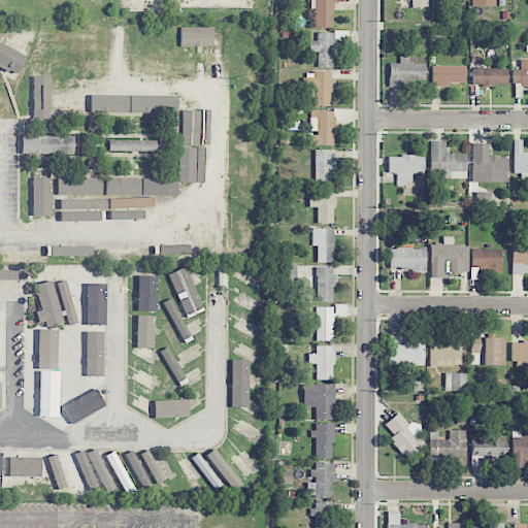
[(311,0),(312,28),(334,28),(333,0),(311,0)]
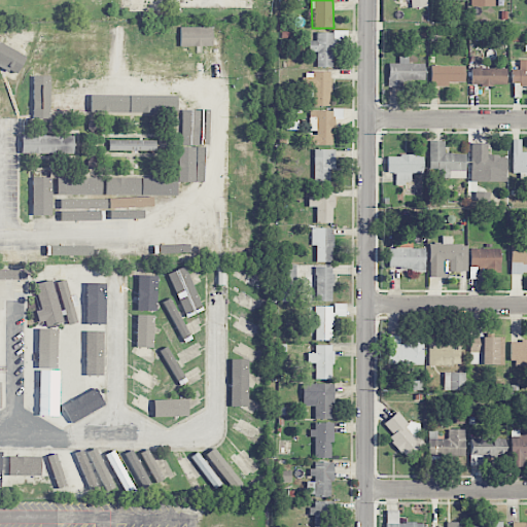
[(179,27),(180,46),(212,46),(212,26),(179,27)]
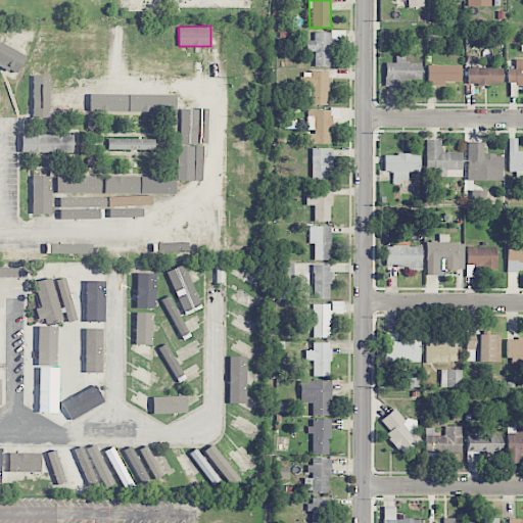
[(330,66),(330,41),(339,41),(339,38),(342,38),(342,32),(314,31),(314,40),(306,40),(306,51),(315,51),(315,66),(330,66)]
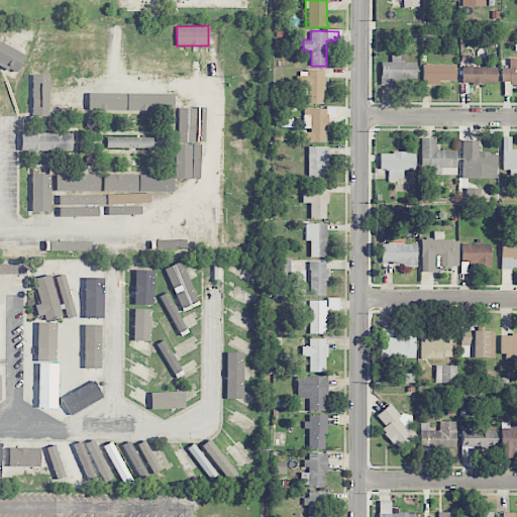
[(193,47),(147,47),(147,58),(193,58),(193,47)]
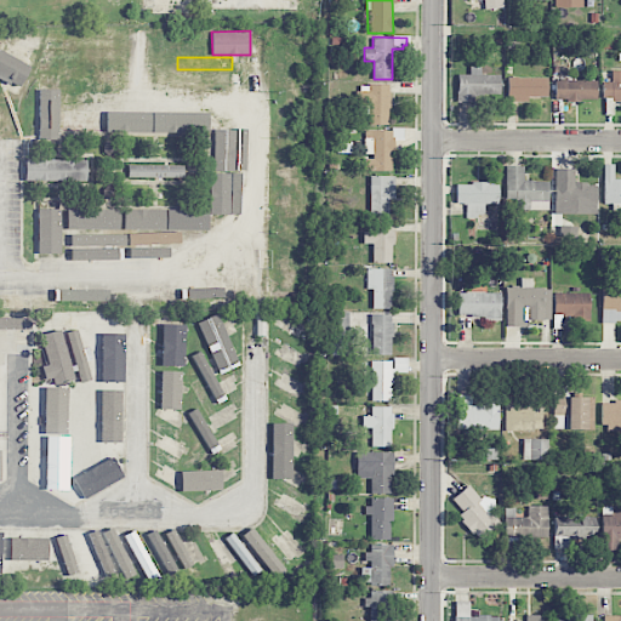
[(0,77),(30,87),(34,77),(0,64),(0,77)]
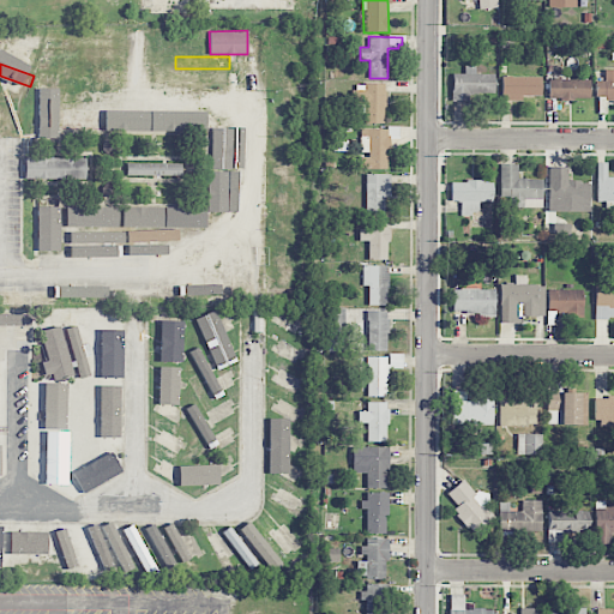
[(494,74),(475,74),(475,66),(464,66),(464,73),(452,73),(452,100),(468,100),(468,94),(494,92),(494,74)]
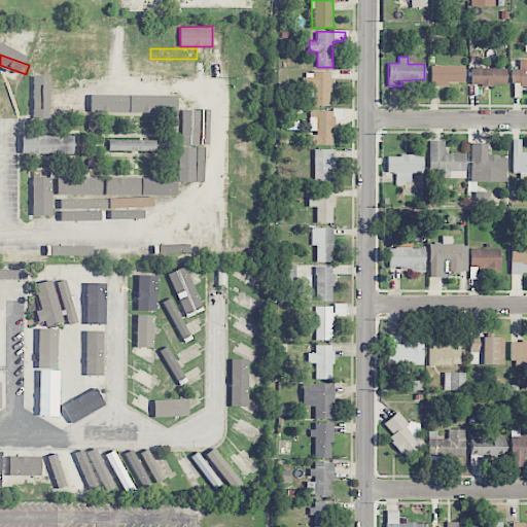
[(511,85),(526,85),(526,60),(519,61),(519,69),(512,69),(511,85)]
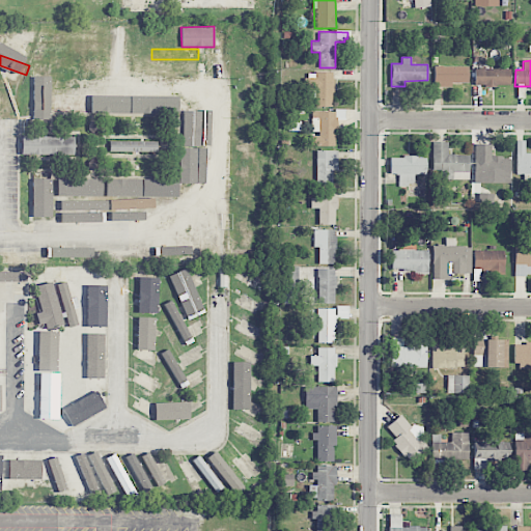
[(468,65),(434,66),(434,85),(468,84),(468,65)]
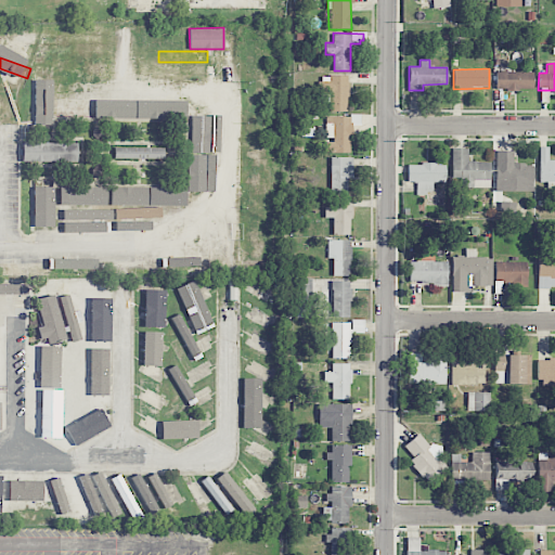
[(533,89),(532,71),(495,72),(495,90),(533,89)]
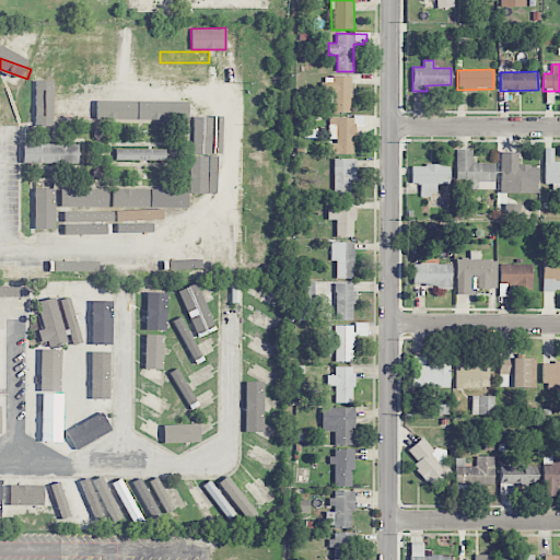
[(322,95),(334,95),(334,112),(351,112),(351,76),(322,77),(322,95)]
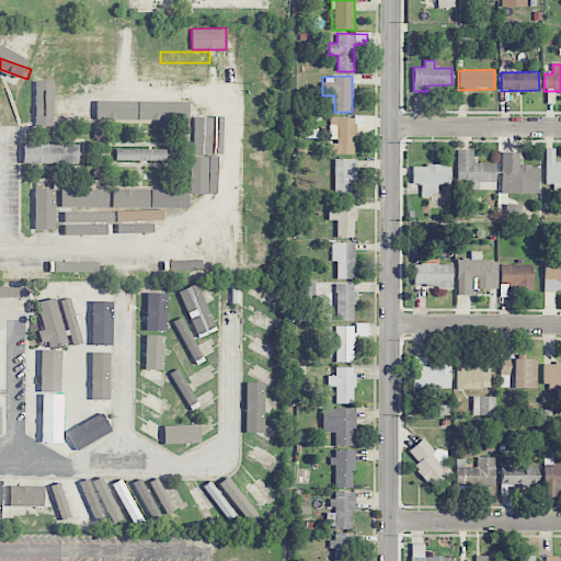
[(33,126),(53,126),(54,81),(34,80),(33,126)]
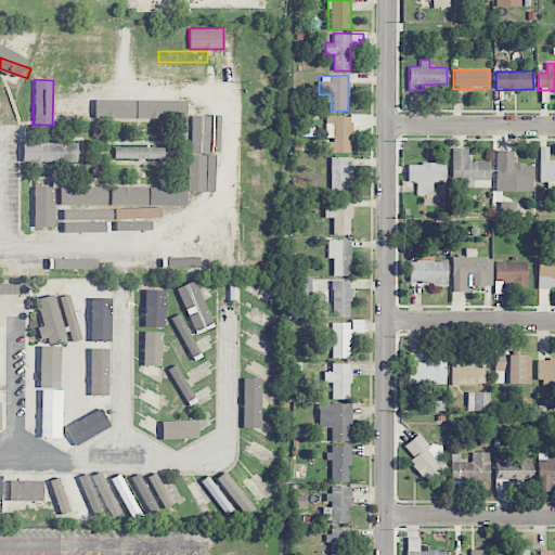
[(129,104),(149,103),(149,93),(129,93),(129,104)]
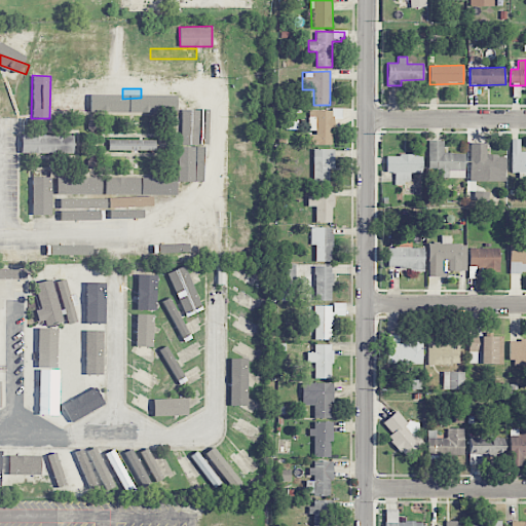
[(158,103),(192,102),(192,92),(158,94),(158,103)]
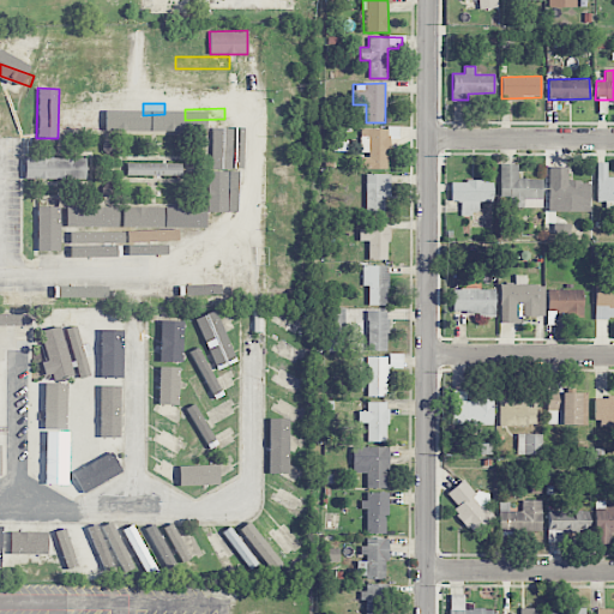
[(101,110),(61,110),(61,131),(101,131),(101,110)]
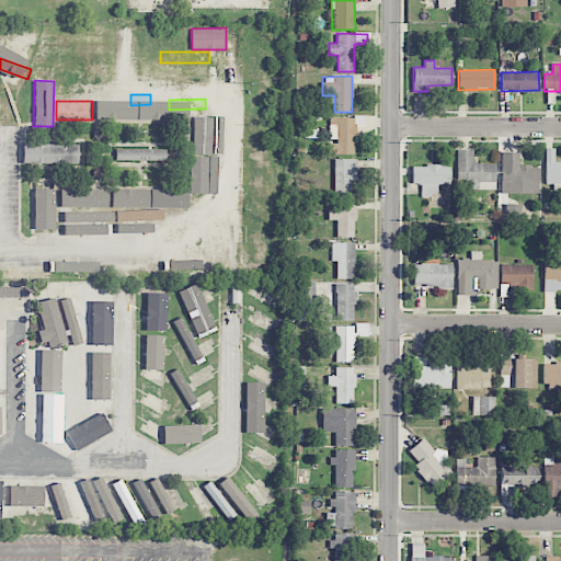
[(138,119),(139,109),(98,107),(98,118),(138,119)]
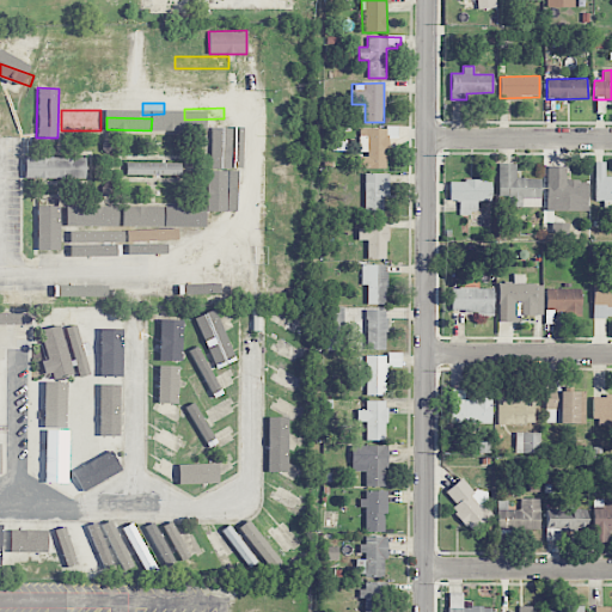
[(206,167),(228,169),(230,121),(207,121),(206,167)]
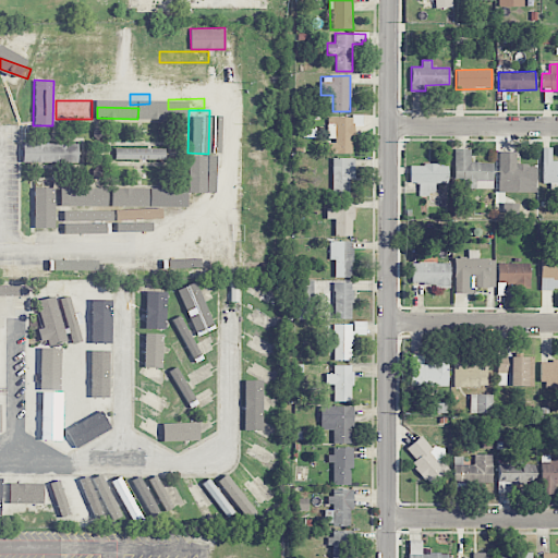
[(328,116),(327,141),(328,141),(328,153),(351,154),(352,126),(363,126),(363,117),(328,116)]
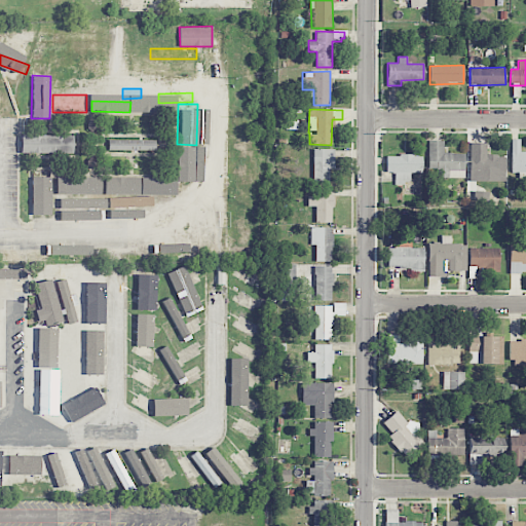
[(205,166),(207,124),(198,124),(197,166),(205,166)]
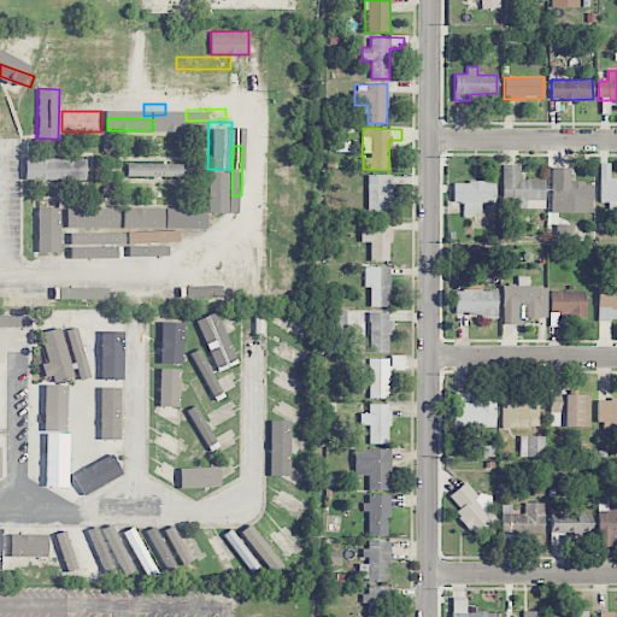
[(87,158),(24,158),(24,180),(86,180),(87,158)]
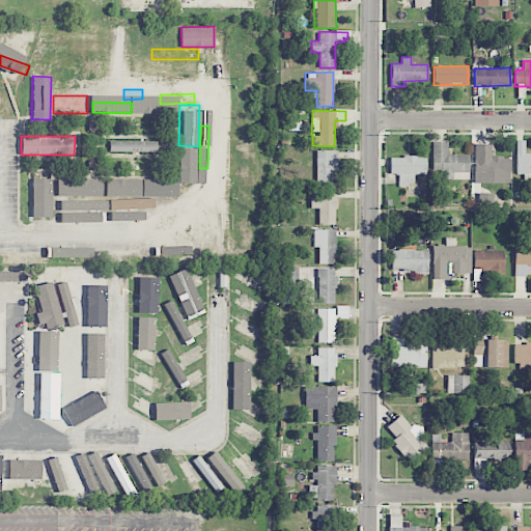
[(157,151),(157,141),(109,140),(109,151),(157,151)]
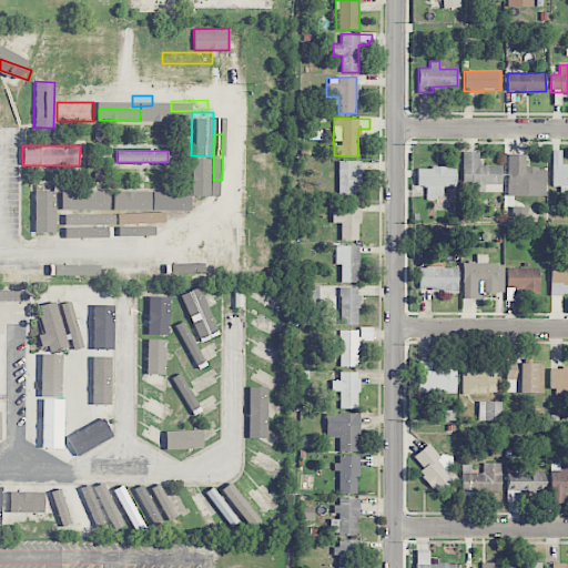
[(553,151),(553,186),(561,186),(561,188),(567,186),(567,163),(561,164),(561,151),(553,151)]
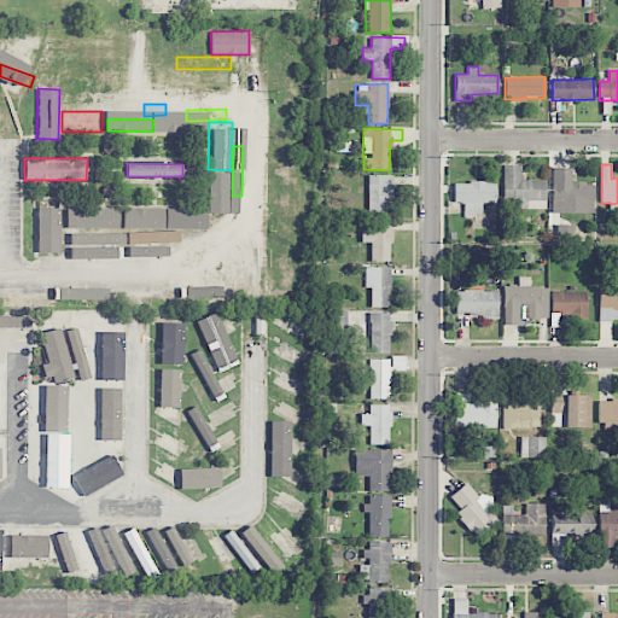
[(546,209),(546,180),(522,180),(520,165),(503,165),(503,198),(514,198),(516,209),(546,209)]
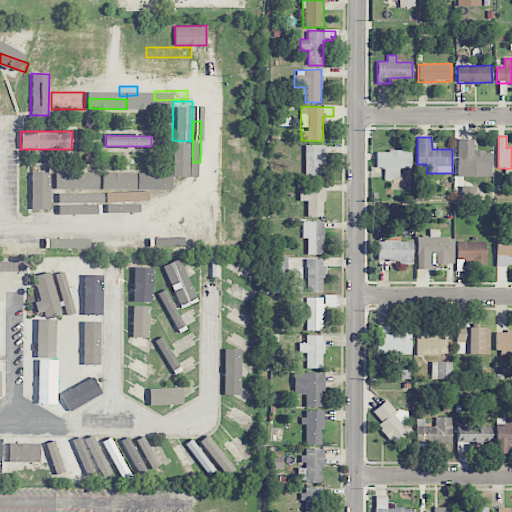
[(492,151),(473,151),(473,139),(457,139),(457,176),(491,176),(492,151)]
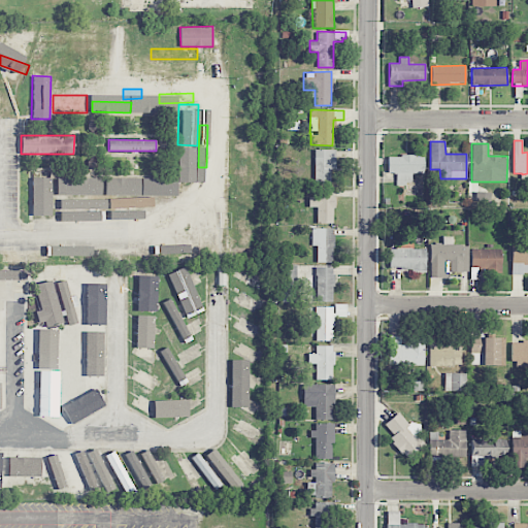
[(195,182),(196,146),(178,146),(178,182),(195,182)]
